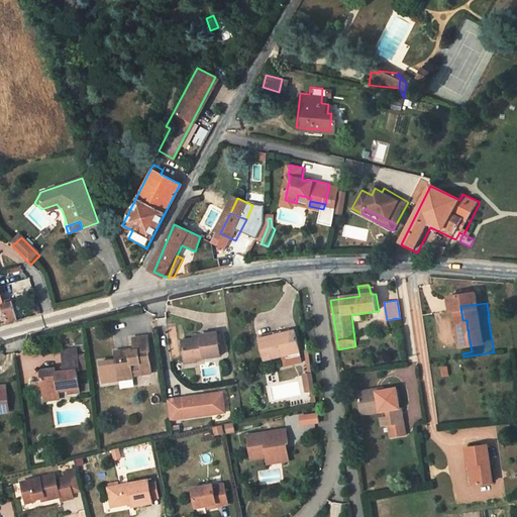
[(4,326),(17,323),(12,304),(8,305),(1,306),(4,326)]
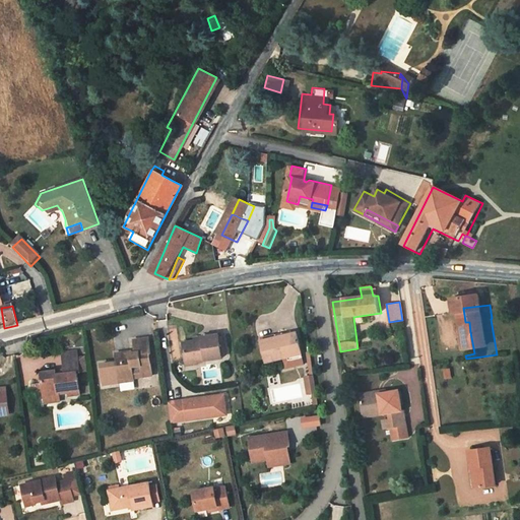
[(474,353),(470,332),(462,333),(465,355),(474,353)]
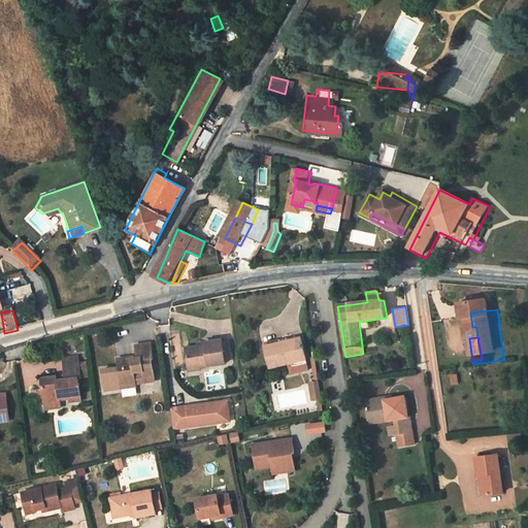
[(220,339),(213,340),(213,344),(205,345),(205,350),(186,353),(188,370),(199,369),(199,371),(225,367),(222,343),(221,343),(220,339)]
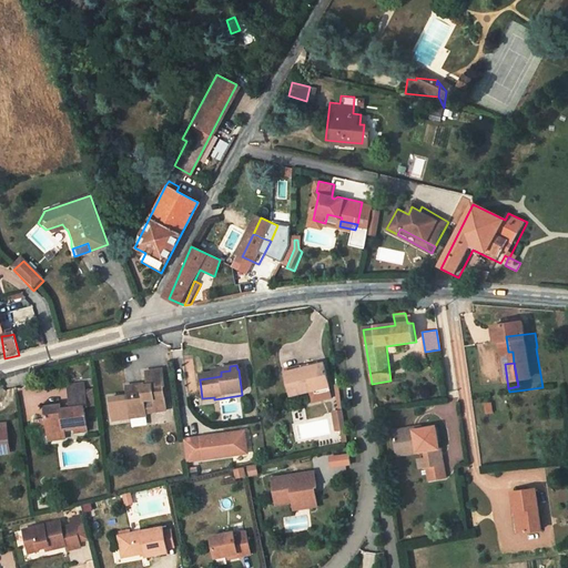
[(327,387),(322,367),(283,376),(290,401),(313,395),(313,391),(327,387)]
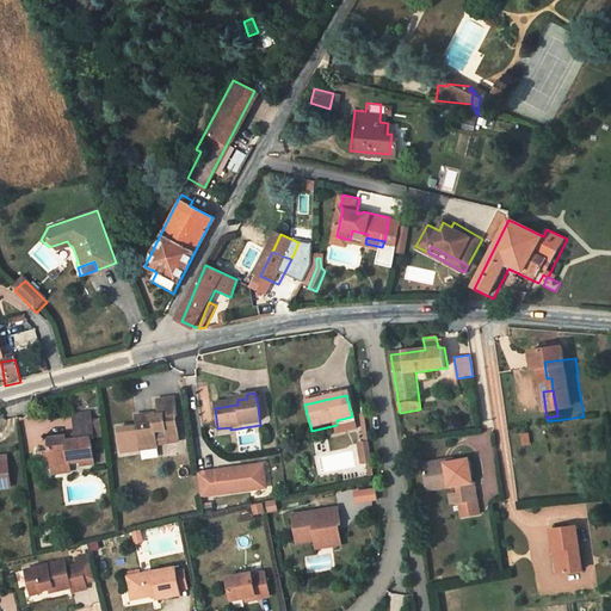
[(152,417),(141,418),(142,429),(136,429),(139,450),(155,448),(154,434),(165,433),(166,448),(178,446),(174,420),(177,420),(174,401),(156,403),(158,418),(152,419),(152,417)]
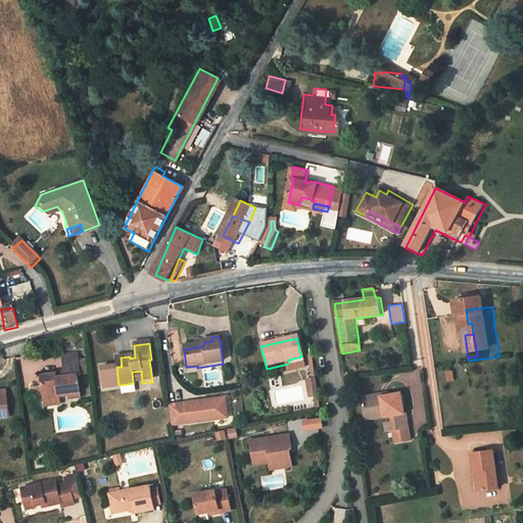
[(57,373),(41,375),(43,386),(43,390),(44,400),(59,398),(59,395),(69,394),(70,399),(81,398),(78,377),(81,376),(80,373),(87,373),(86,357),(79,358),(79,357),(78,357),(78,355),(79,354),(78,350),(62,352),(64,373),(64,374),(57,375),(57,373)]
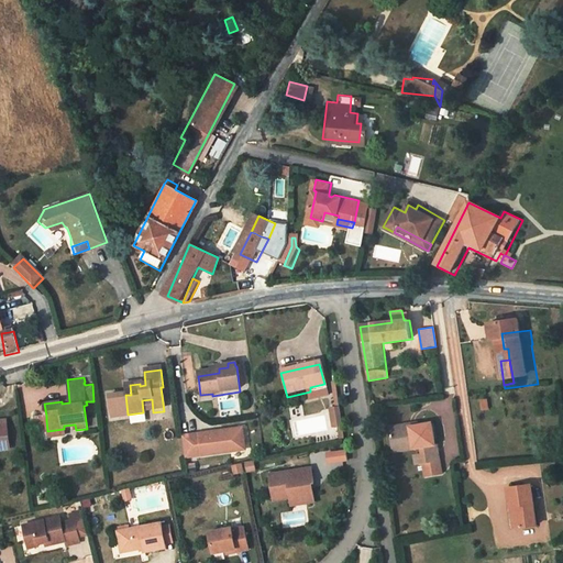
[(326,390),(324,384),(310,387),(310,392),(311,394),(326,390)]
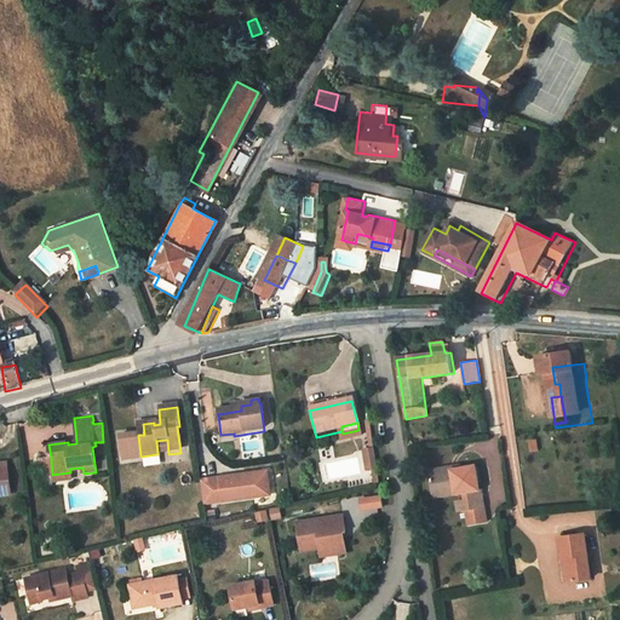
[(369,449),(363,451),(366,465),(375,463),(373,448),(369,449)]
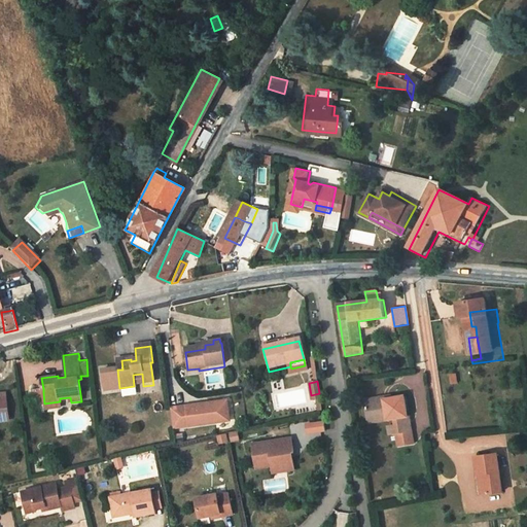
[(0,399),(0,423),(11,421),(7,398),(0,399)]
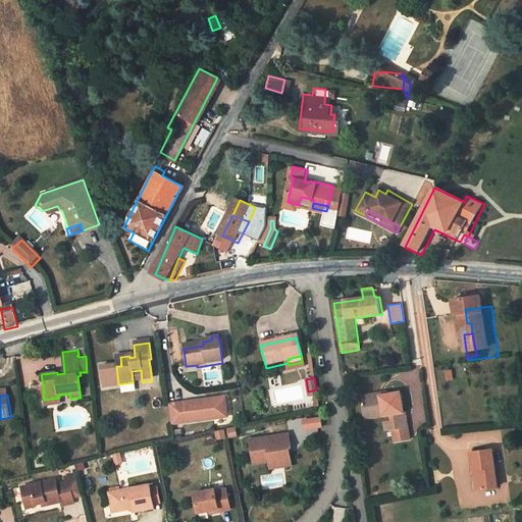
[(409,397),(396,398),(389,398),(388,395),(369,397),(371,413),(389,412),(390,417),(396,417),(397,423),(398,432),(414,430),(413,415),(411,415),(409,397)]
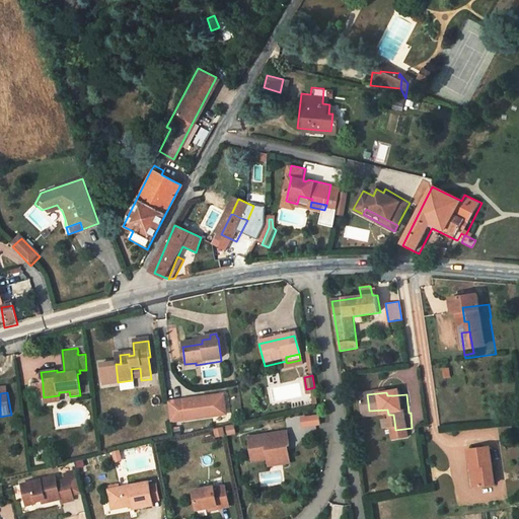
[(199,398),(165,403),(168,423),(220,416),(217,395),(202,397),(202,399),(200,400),(199,398)]
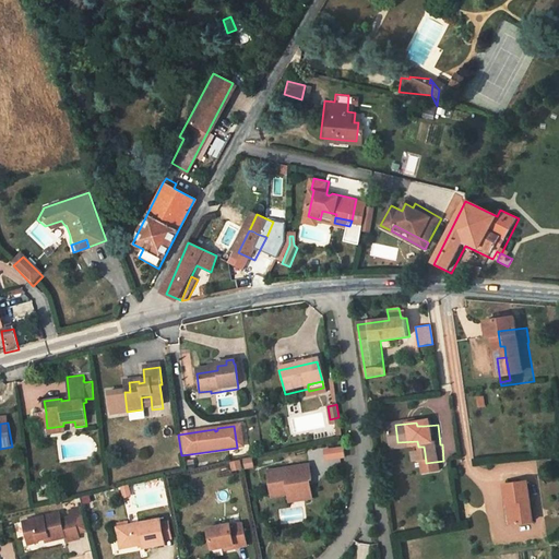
[(344,458),(342,447),(323,451),(325,461),(344,458)]
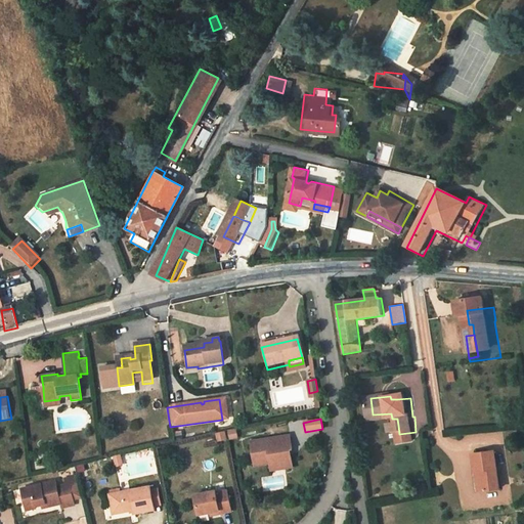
[(416,432),(399,434),(401,448),(418,446),(416,432)]
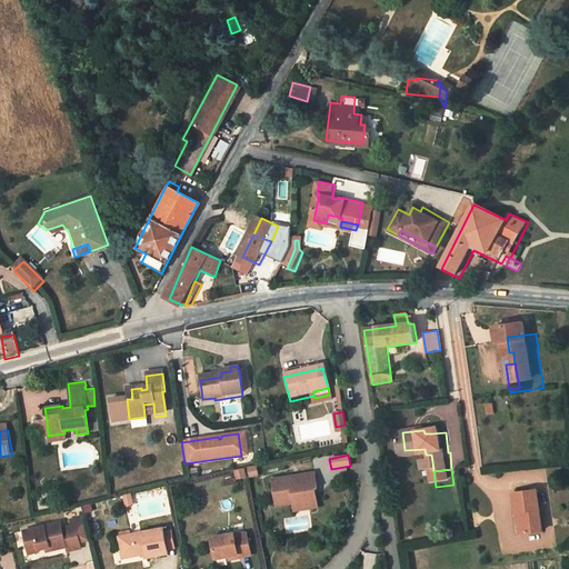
[(315,472),(301,475),(302,483),(316,481),(315,472)]
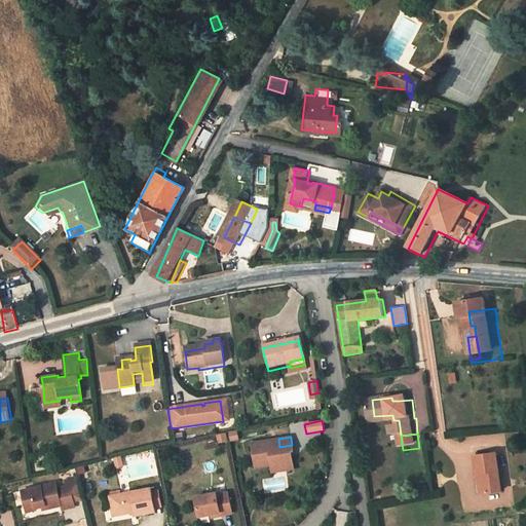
[(278,439),(253,443),(257,467),(272,464),(282,463),(282,467),(291,465),(288,452),(291,451),(293,451),(292,445),(279,447),(278,439)]
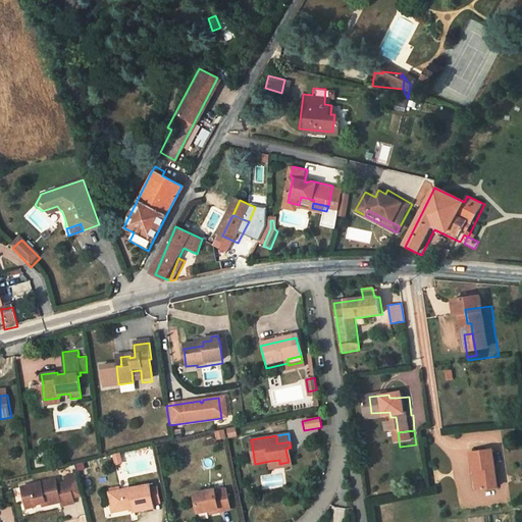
[(279,460),(270,461),(272,468),(292,465),(289,448),(285,449),(289,462),(279,464),(279,460)]
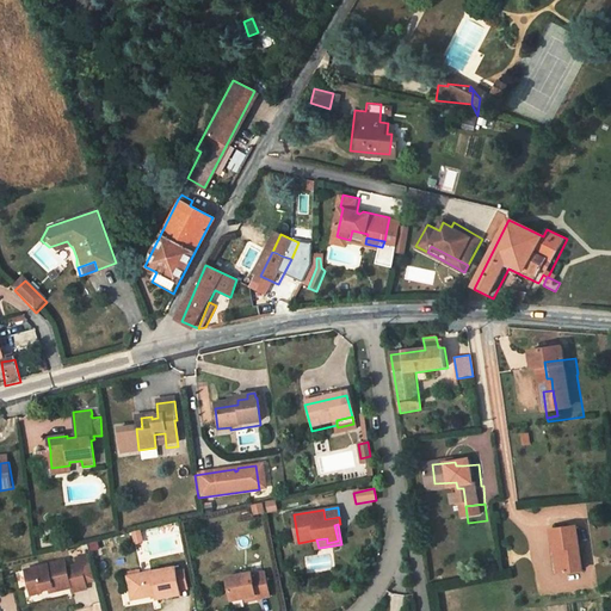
[(561,554),(565,576),(585,573),(579,530),(555,532),(559,554),(561,554)]
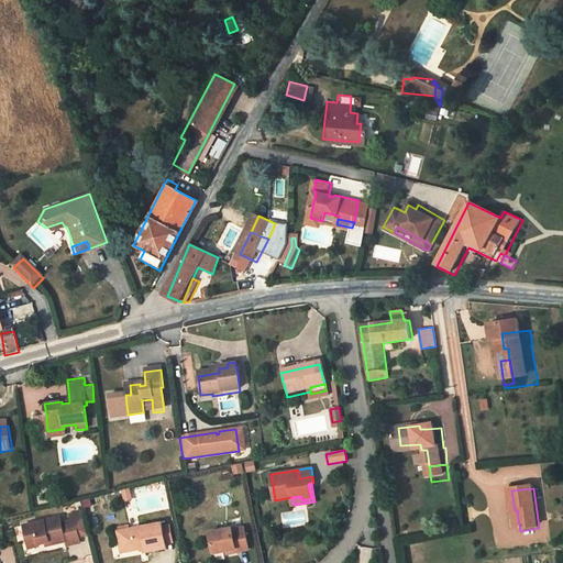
[(67,516),(69,521),(73,521),(76,538),(86,536),(80,512),(67,516)]
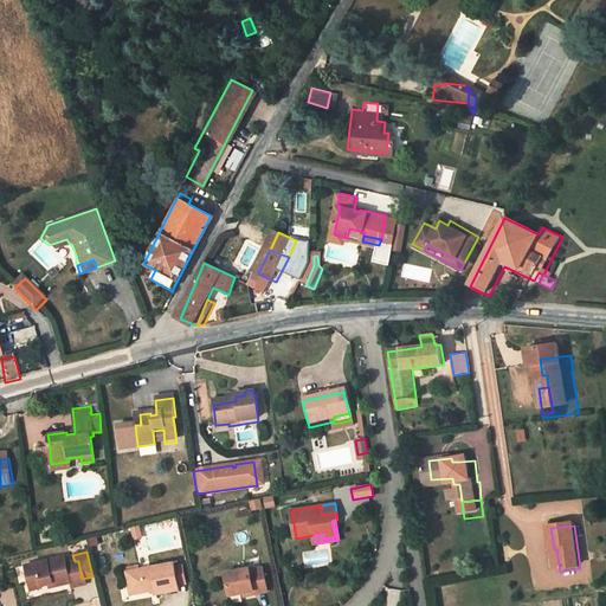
[(62,558),(23,567),(27,587),(37,585),(38,587),(46,585),(50,584),(51,588),(68,584),(64,565),(62,558)]
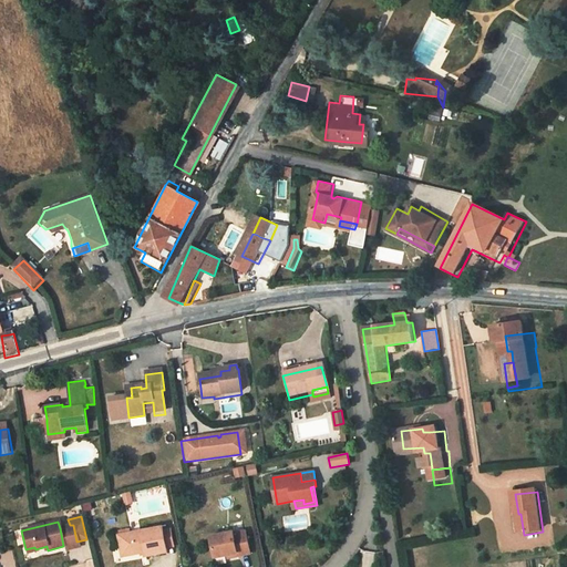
[(70,525),(64,527),(69,549),(79,548),(76,542),(73,525),(70,525)]
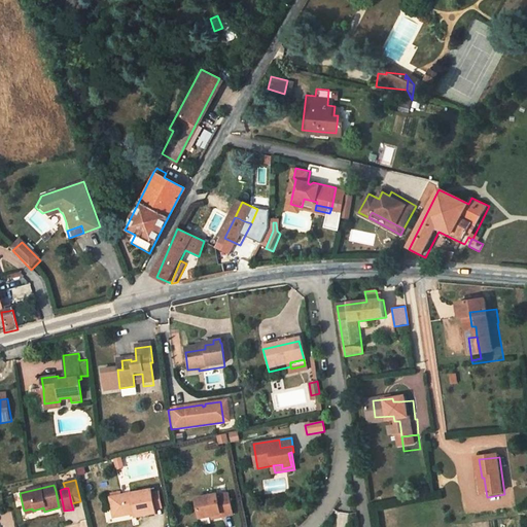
[(60,490),(56,491),(59,507),(61,512),(64,511),(60,490)]
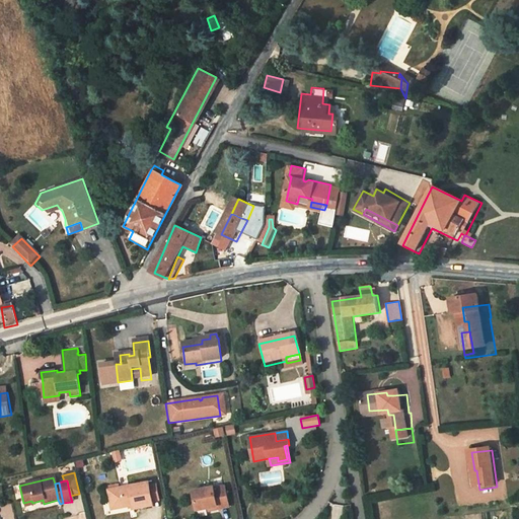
[(108,491),(107,491),(109,503),(115,502),(117,509),(131,506),(132,510),(151,506),(150,501),(148,488),(147,483),(118,489),(108,491)]
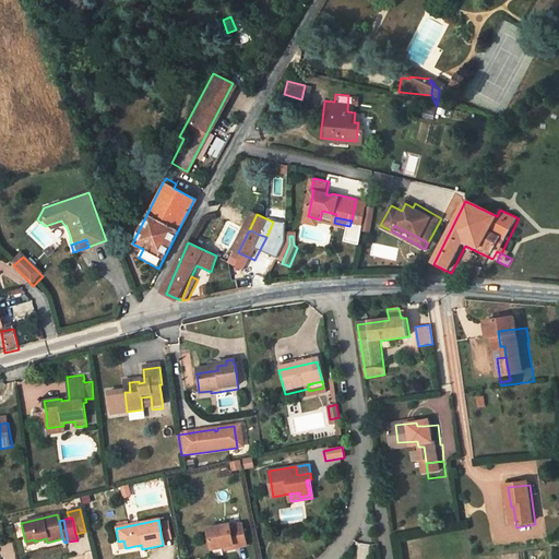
[(167,523),(159,525),(162,539),(170,538),(167,523)]
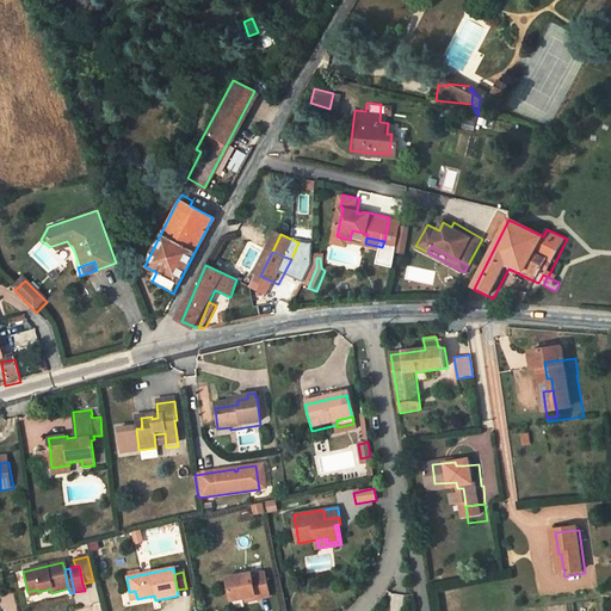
[(252,573),(227,579),(230,602),(245,598),(255,596),(257,599),(270,597),(265,573),(252,575),(252,573)]
